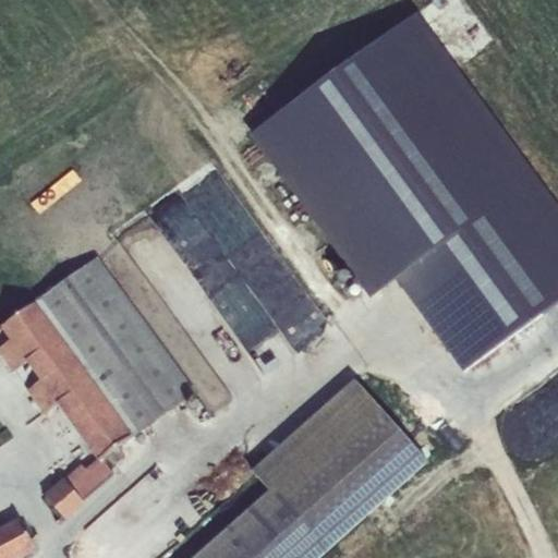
[(557,215),(421,15),(249,133),(368,306),(397,287),(445,356),(449,354),(463,375),(557,310),(557,215)]
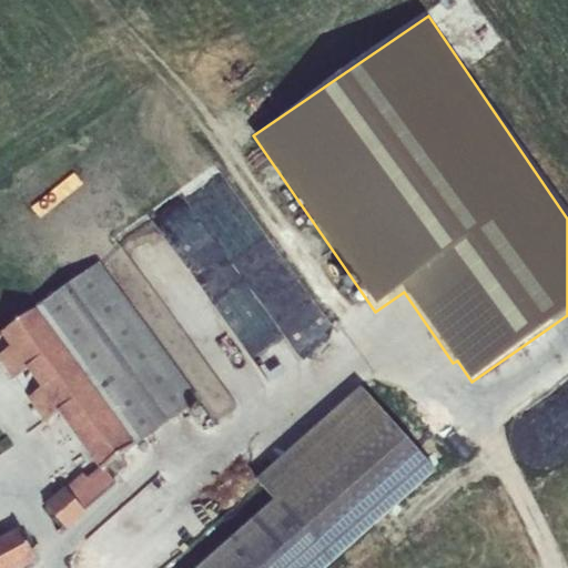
[(173,205),(120,242),(239,413),(305,367),(244,279),(279,255),(217,165),(180,191),(193,210),(182,219),(173,205)]
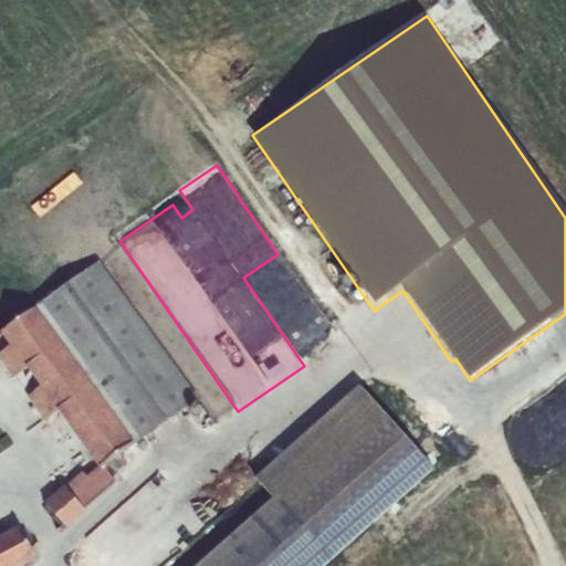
[(35,307),(134,443),(199,398),(100,261),(35,307)]
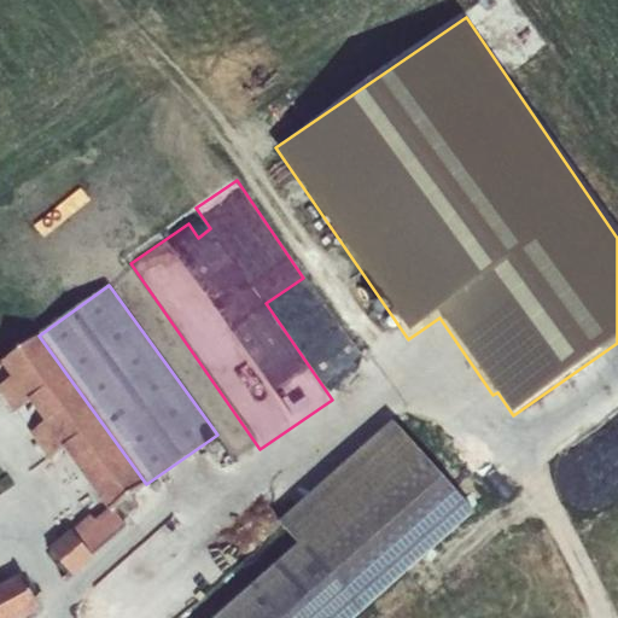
[(0,325),(0,353),(5,360),(33,340),(13,315),(0,325)]
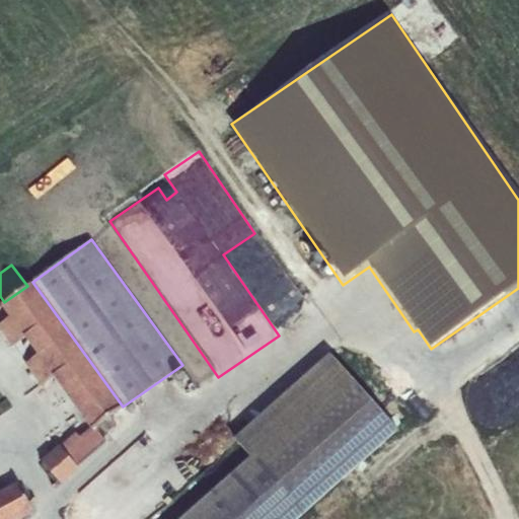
[(27,286),(4,302),(1,305),(9,316),(0,322),(0,327),(12,345),(23,336),(38,354),(25,363),(41,384),(53,375),(90,427),(91,429),(95,426),(123,406),(32,282),(27,286)]
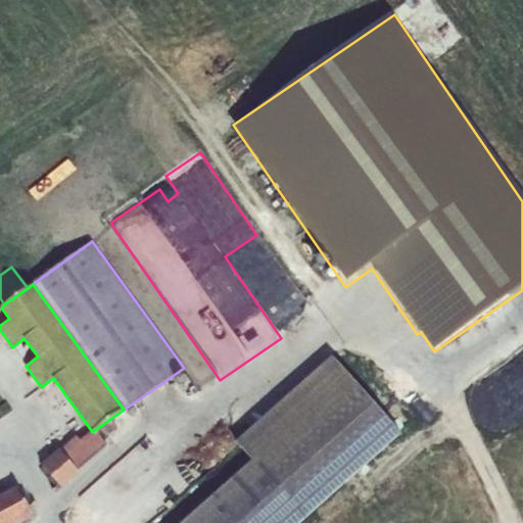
[(256,421),(315,507),(398,431),(333,353),(256,421)]
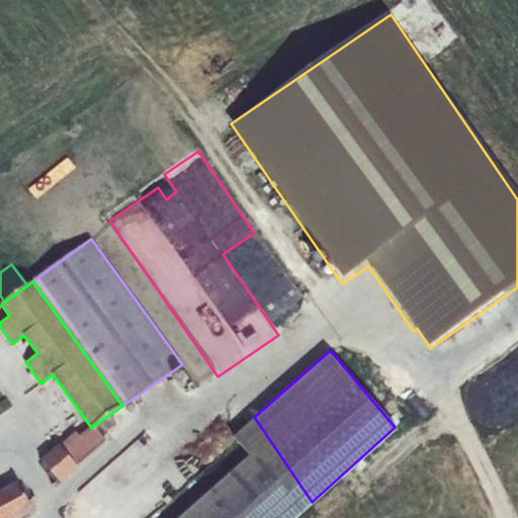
[(249,454),(177,517),(292,517),(312,502),(254,417),(233,436),(249,454)]
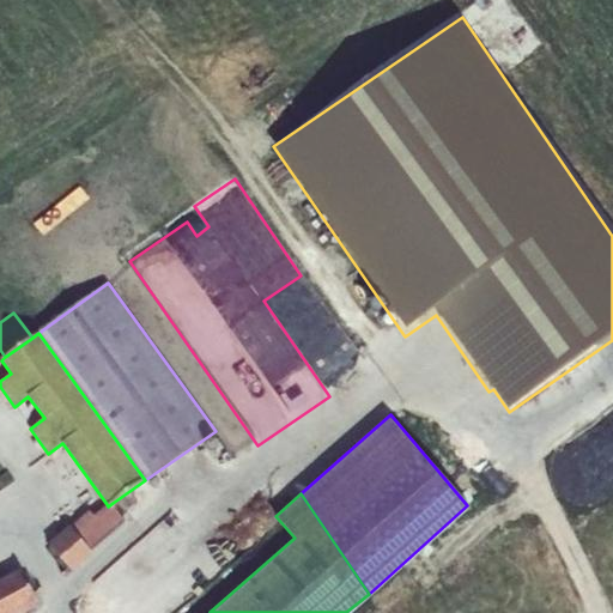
[(126,521),(113,503),(108,507),(107,504),(95,515),(90,509),(49,544),(72,571),(93,553),(91,551),(126,521)]
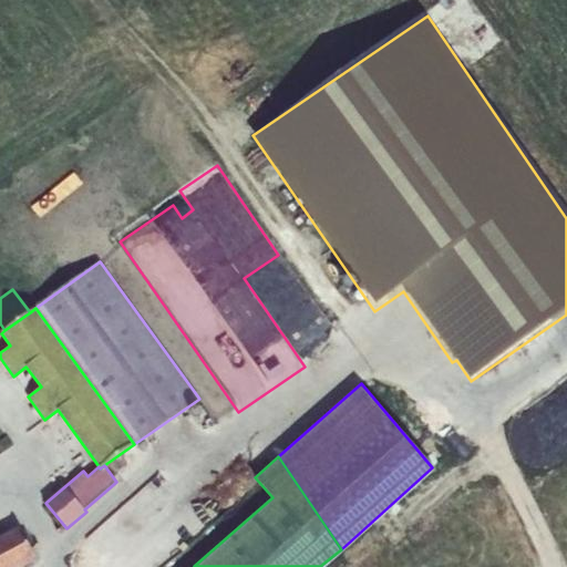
[(0,536),(0,535),(0,566),(21,566),(37,559),(19,526),(0,536)]
